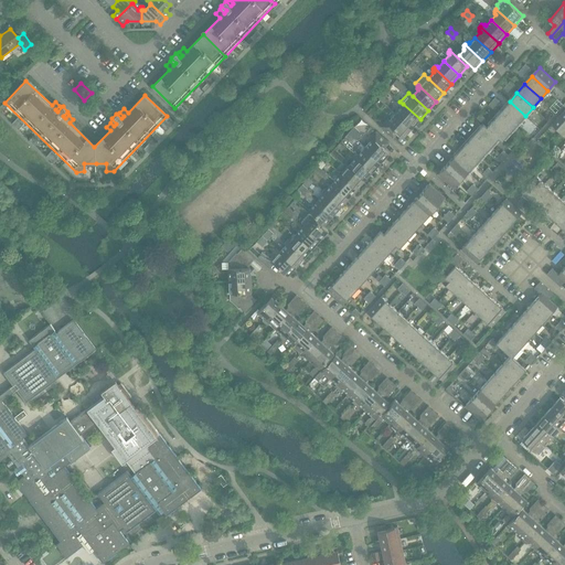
[(518,124),(525,116),(510,102),(501,110),(518,124)]
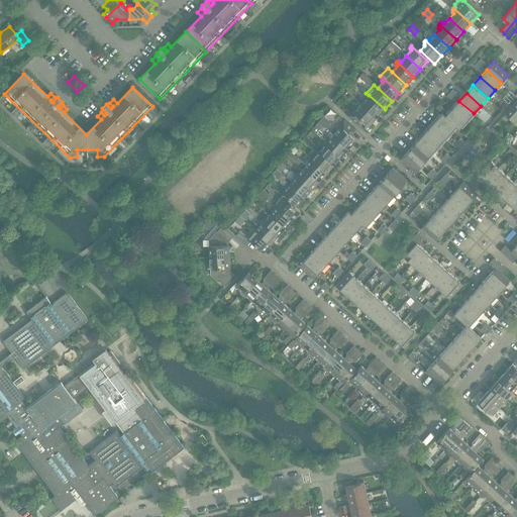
[(378,117),(385,109),(369,95),(368,96),(368,98),(369,99),(364,104),(378,117)]
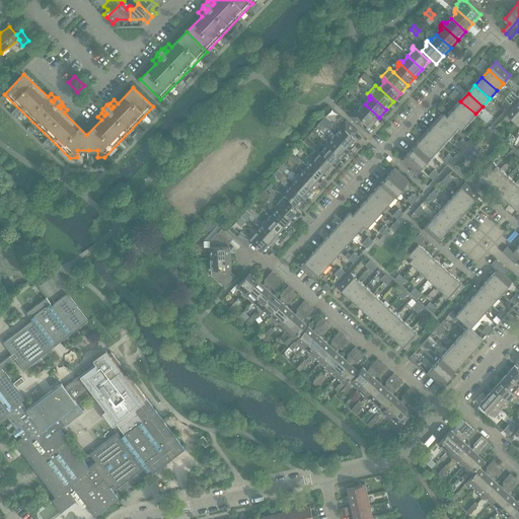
[(167,105),(170,102),(165,97),(162,100),(167,105)]
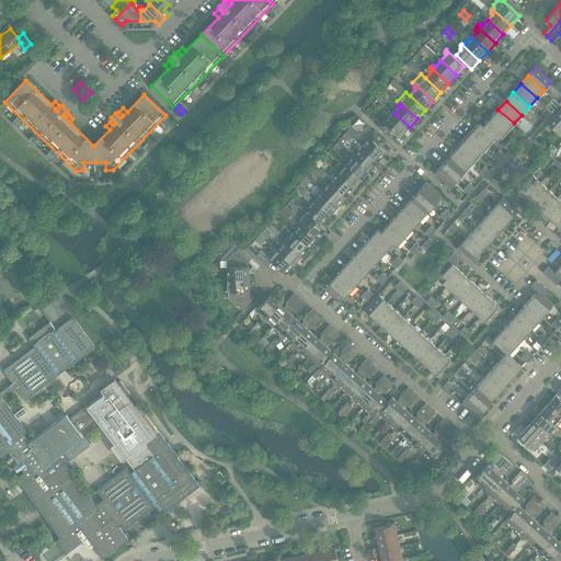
[(556,132),(560,126),(560,109),(548,124),(556,132)]
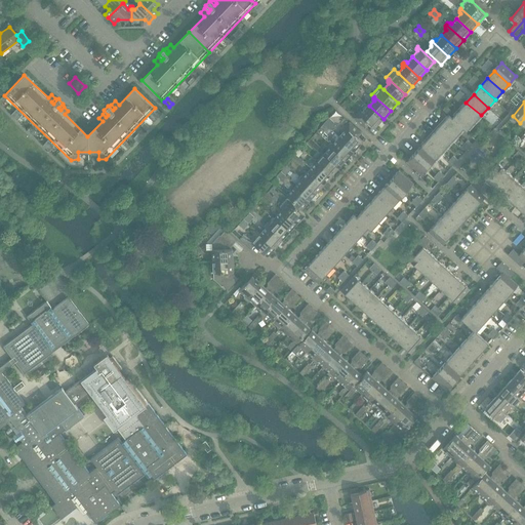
[(474,123),(481,115),(466,103),(459,110),(474,123)]
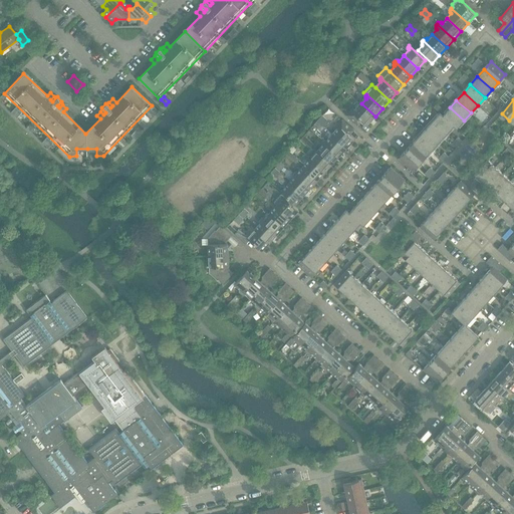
[(367,124),(375,116),(361,103),(356,109),(354,107),(347,115),(359,125),(363,120),(367,124)]
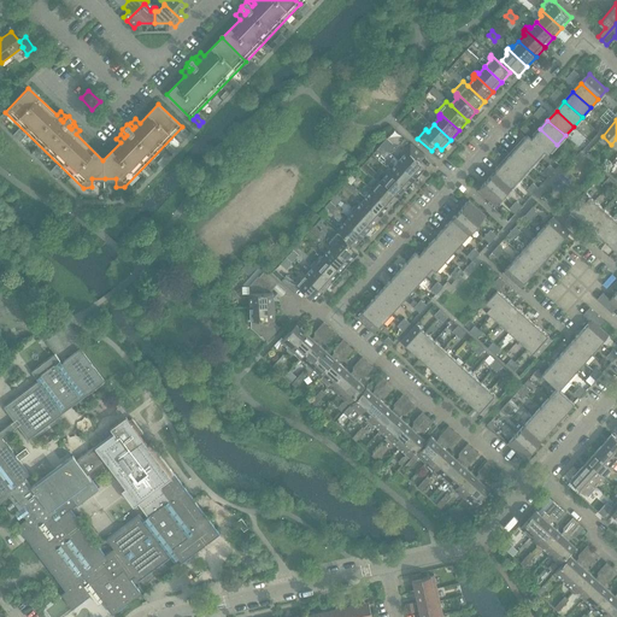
[(530,130),(524,124),(519,129),(527,134),(530,130)]
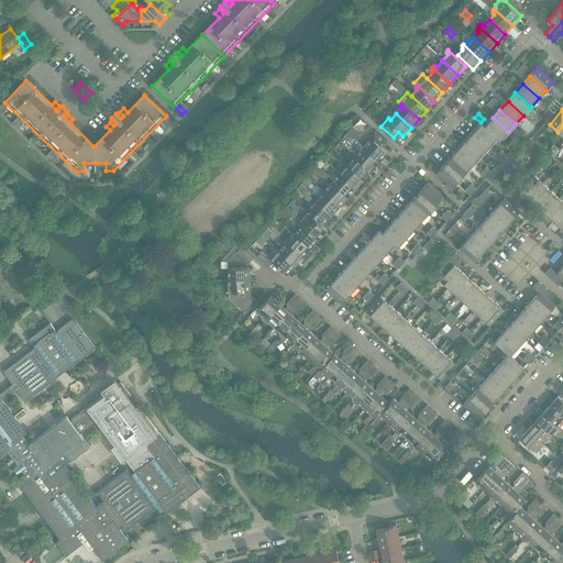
[(499,141),(508,132),(493,118),(485,127),(497,138),(497,139),(499,141)]
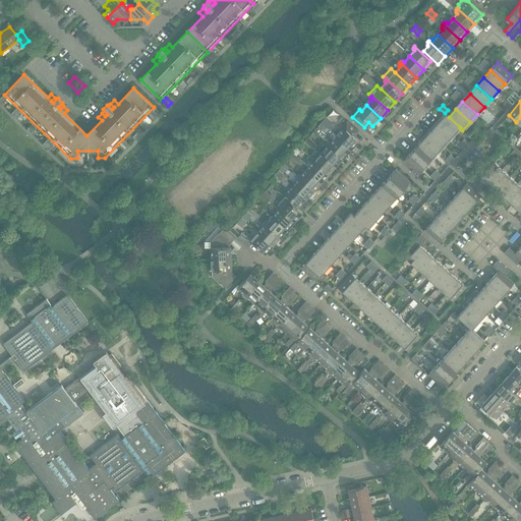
[(18,111),(13,116),(16,119),(21,114),(18,111)]
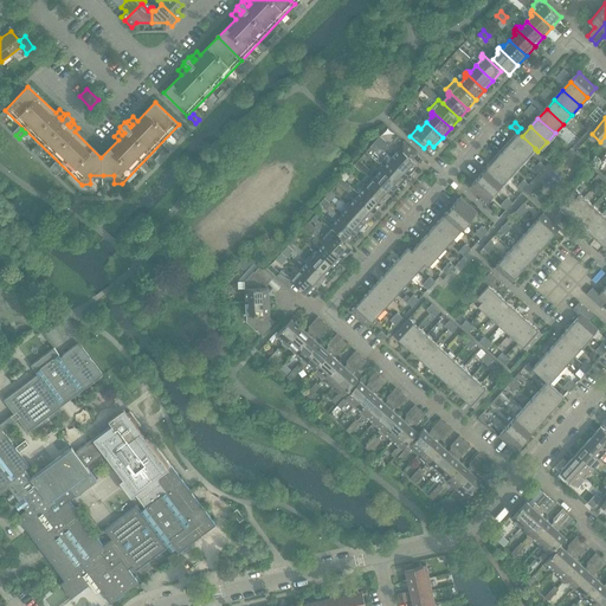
[(535,148),(522,136),(519,133),(510,142),(527,158),(535,149),(535,148)]
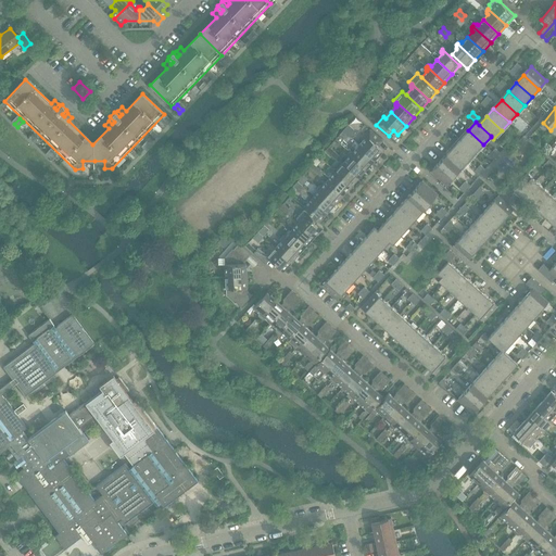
[(348,127),(343,131),(348,136),(351,139),(357,133),(350,125),(348,127)]
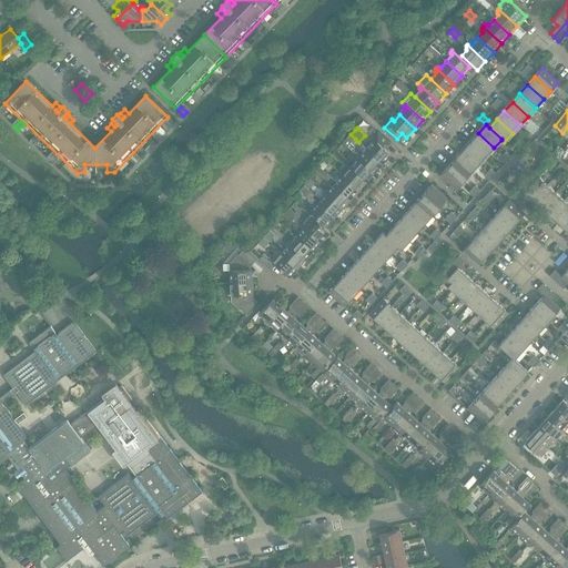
[(367,149),(384,163),(392,153),(387,149),(392,144),(378,132),(371,141),(373,142),(367,149)]
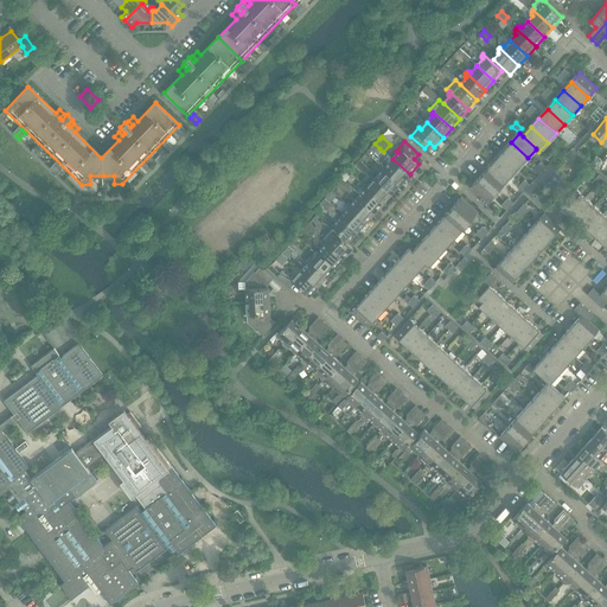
[(521,166),(528,158),(511,142),(503,151),(521,166)]
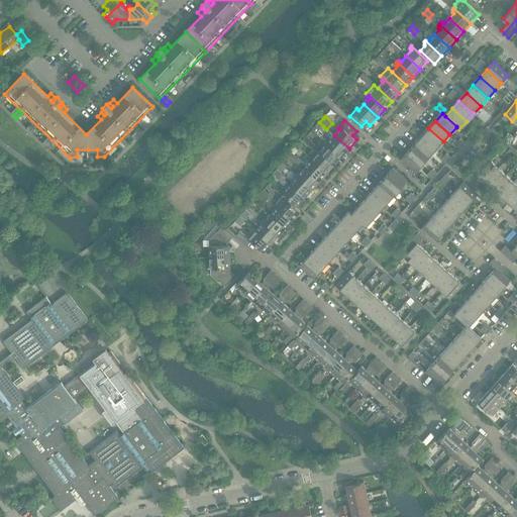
[(436,149),(443,141),(428,128),(422,136),(436,149)]
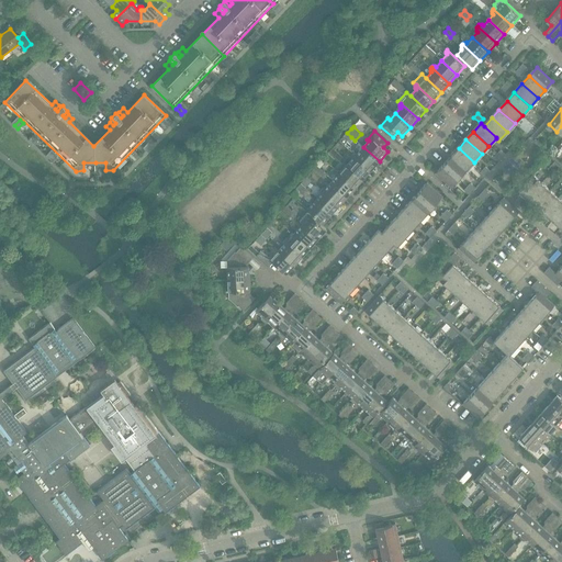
[(372,170),(380,161),(363,147),(358,153),(357,152),(355,152),(353,154),(372,170)]
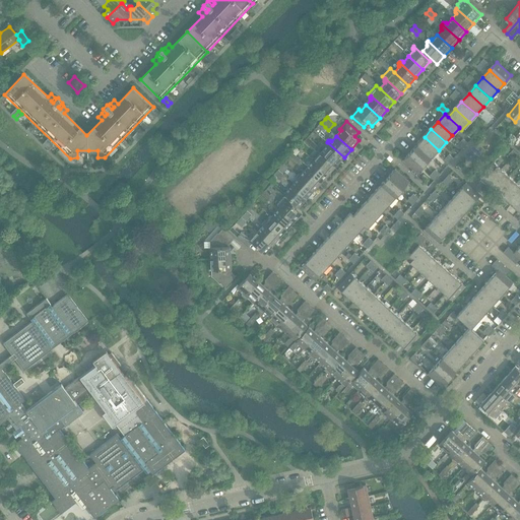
[(432,158),(439,150),(425,137),(417,145),(432,158)]
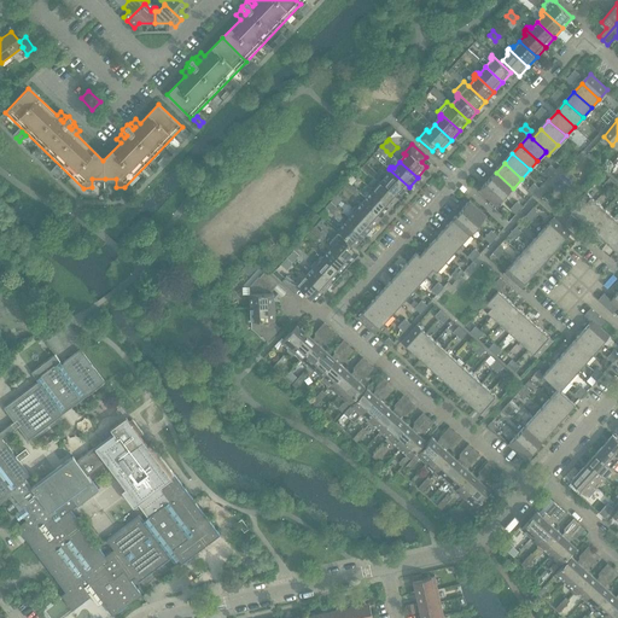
[(400,197),(409,187),(389,169),(386,170),(386,174),(388,175),(382,181),(400,197)]
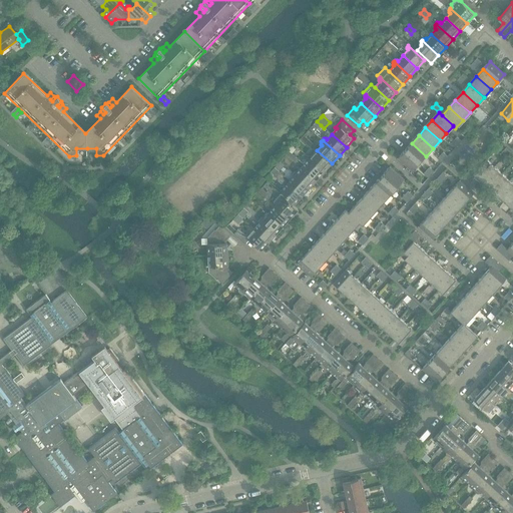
[(294,143),(289,148),(293,152),(298,147),(294,143)]
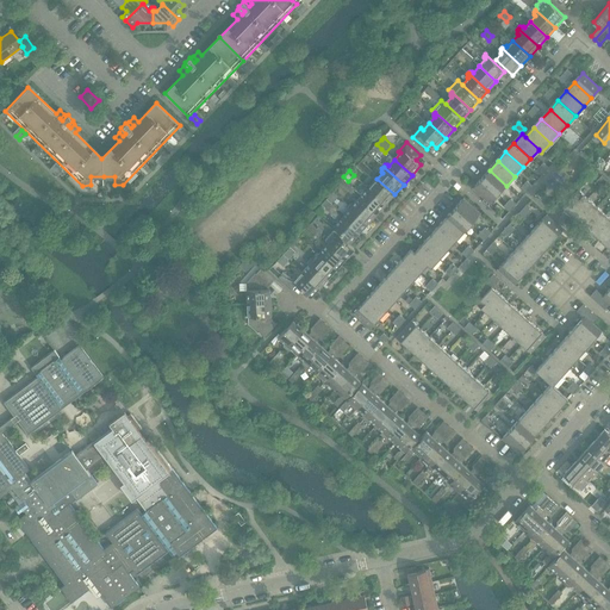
[(498,194),(506,186),(490,170),(481,179),(498,194)]
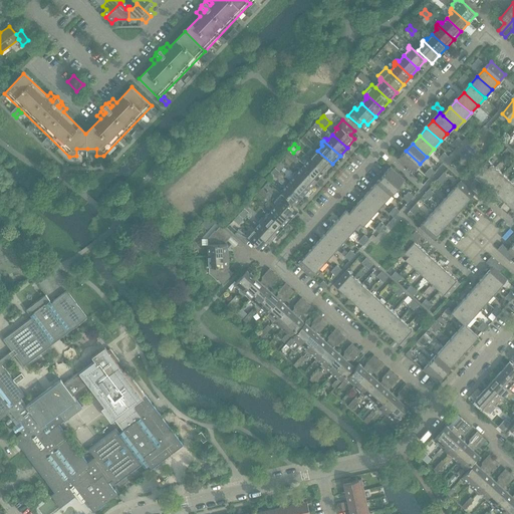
[(292,160),(295,156),(290,151),(287,155),(292,160)]
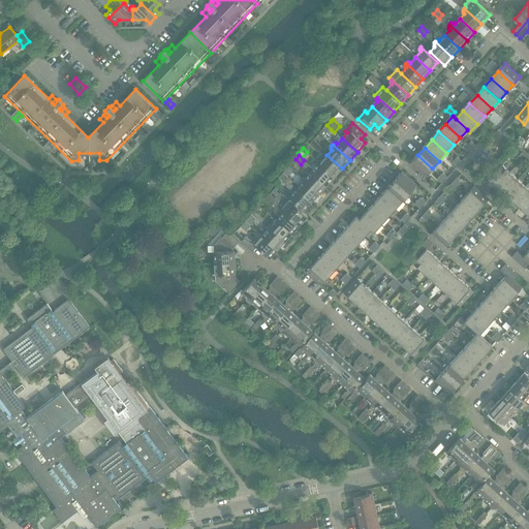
[(335,177),(342,168),(327,155),(322,160),(321,159),(319,159),(317,161),(335,177)]
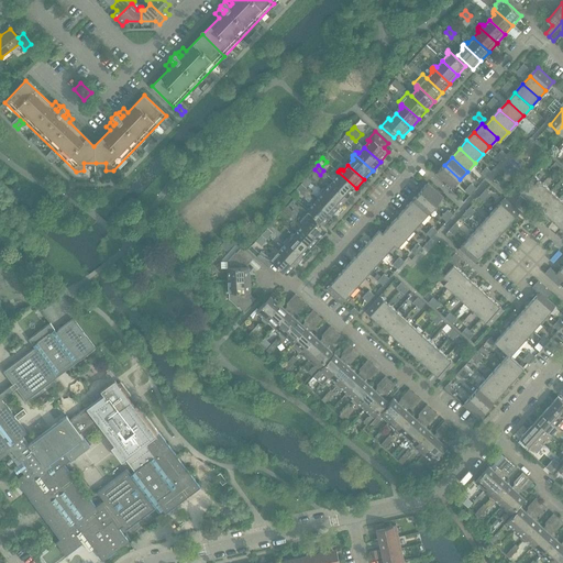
[(452,188),(460,179),(444,165),(437,174),(452,188)]
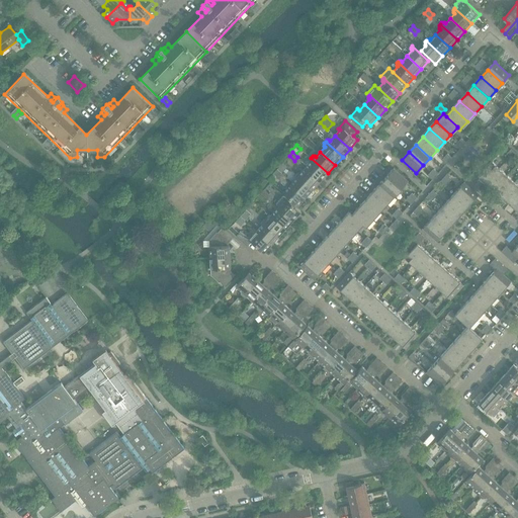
[(321,181),(328,173),(311,158),(310,159),(310,161),(311,162),(306,168),(321,181)]
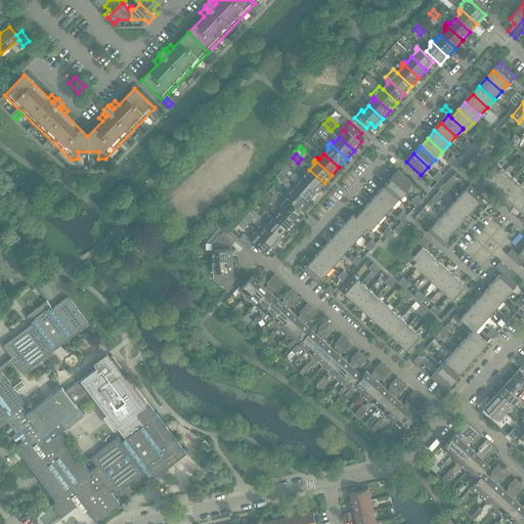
[(491,185),(505,170),(497,164),(490,171),(485,167),(474,180),(480,185),(485,179),(491,185)]
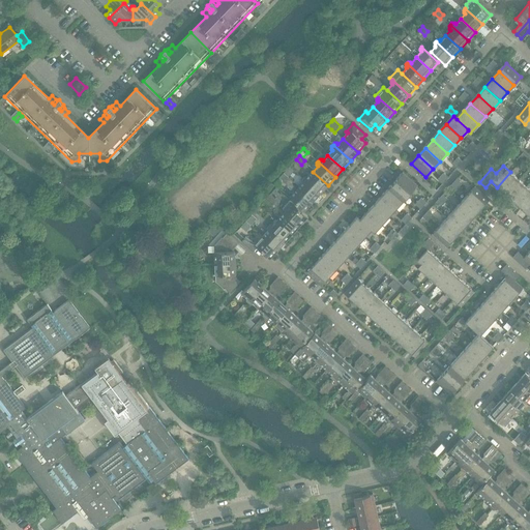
[(321,194),(328,185),(313,172),(308,177),(307,176),(304,176),(303,178),(321,194)]
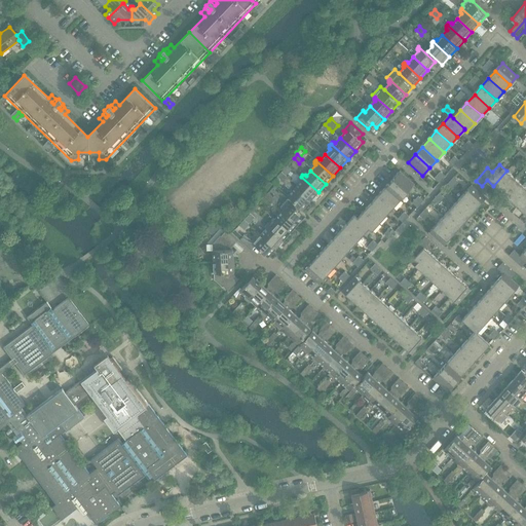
[(408,192),(415,184),(400,171),(392,179),(408,192)]
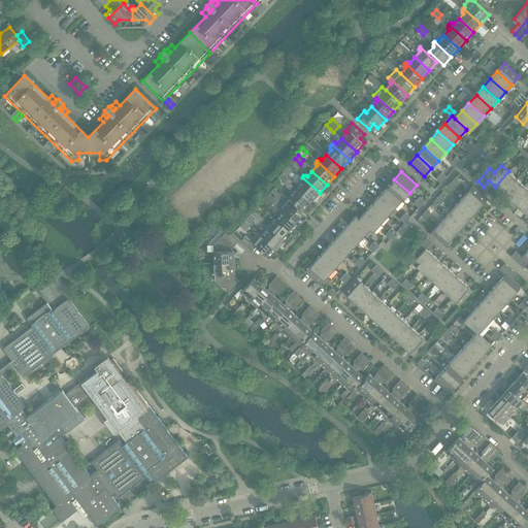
[(502,193),(516,178),(508,171),(495,187),(502,193)]
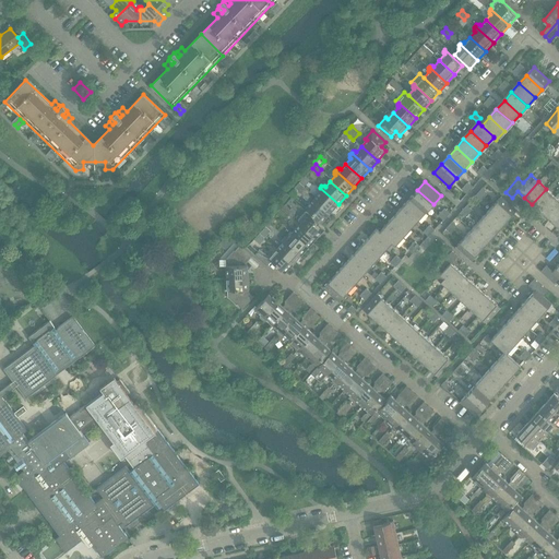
[(301,191),(305,187),(299,182),(296,186),(301,191)]
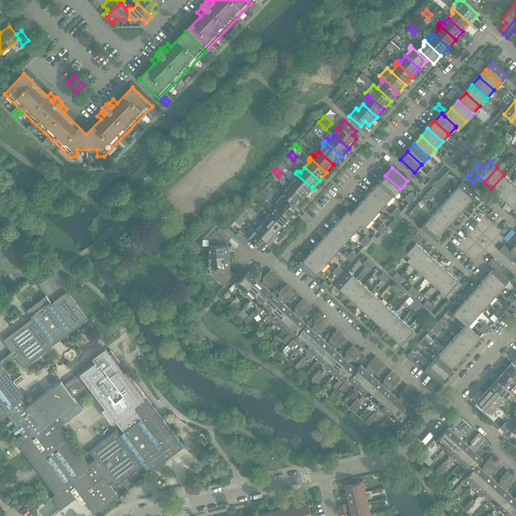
[(283,180),(285,178),(286,176),(281,172),(278,176),(283,180)]
